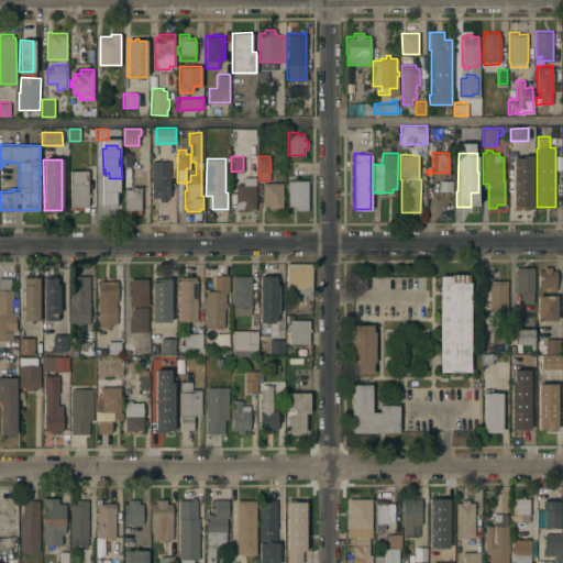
[(170,197),(167,197),(167,200),(159,200),(159,197),(152,197),(152,161),(170,161),(170,197)]
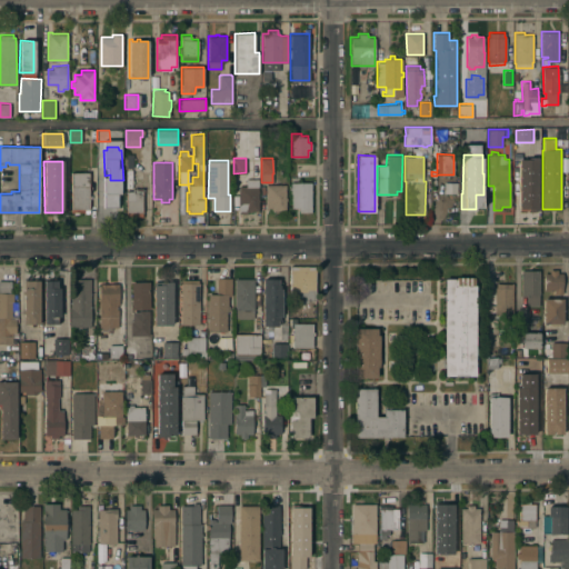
[(89,211),(79,211),(79,213),(73,213),(73,211),(71,211),(71,171),(89,171),(89,211)]
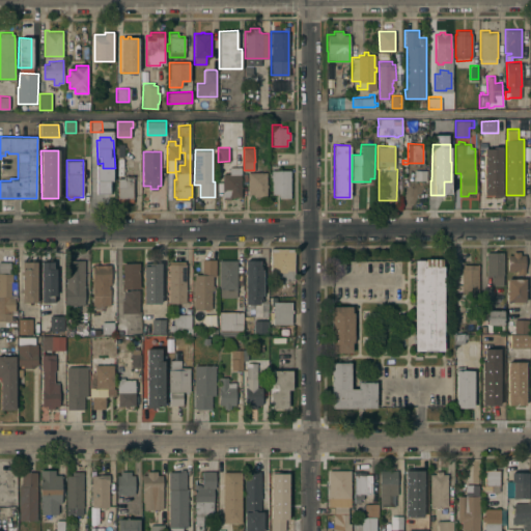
[(500,175),(502,175),(502,186),(501,186),(501,192),(496,192),(497,195),(487,195),(487,192),(484,192),(484,172),(487,172),(487,167),(494,167),(494,164),(500,164),(500,175)]
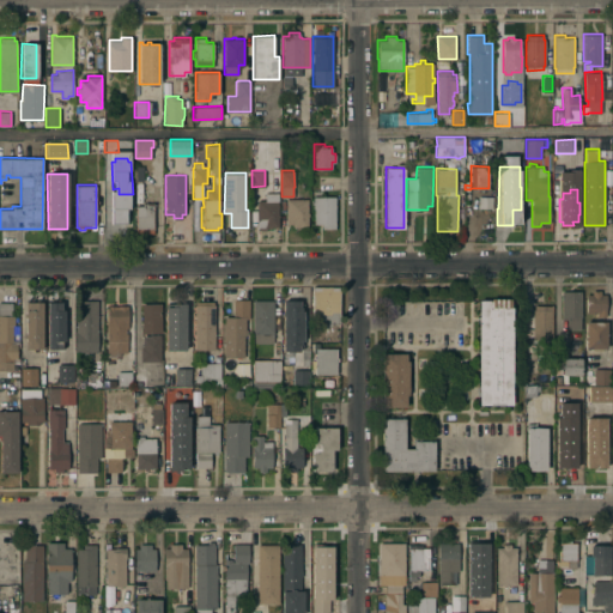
[(278,214),(279,214),(279,217),(278,217),(278,226),(269,226),(269,228),(263,228),(263,229),(258,229),(258,226),(256,200),(265,200),(265,192),(278,192),(278,214)]
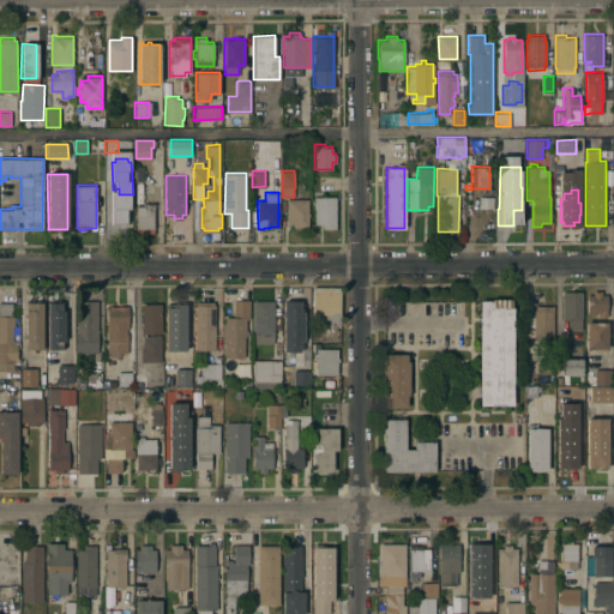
[(336,228),(321,228),(321,223),(314,223),(314,208),(313,208),(313,196),(336,196),(336,228)]
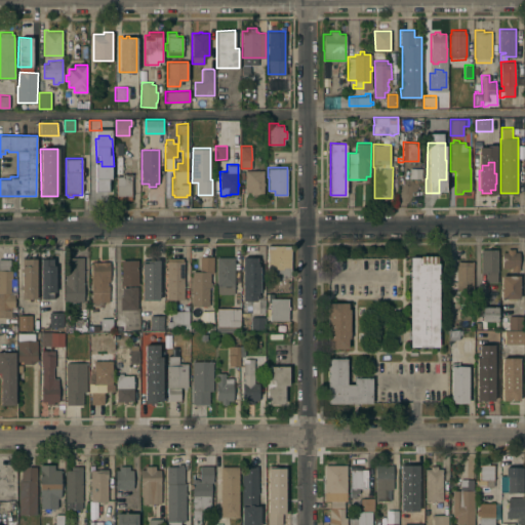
[(421,178),(409,177),(409,167),(421,168),(421,178)]
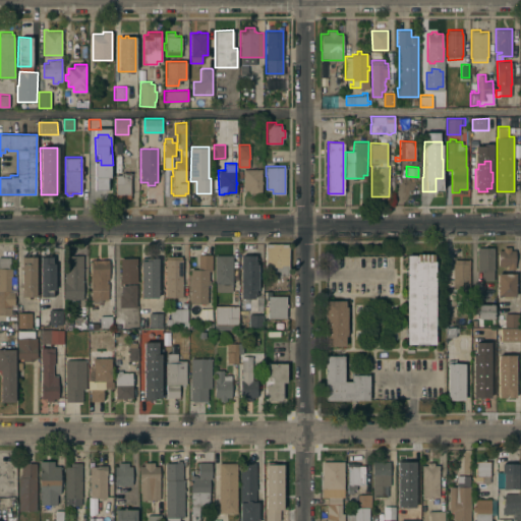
[(261,180),(263,180),(263,183),(262,183),(262,192),(248,192),(248,189),(242,189),(243,168),(262,168),(261,180)]
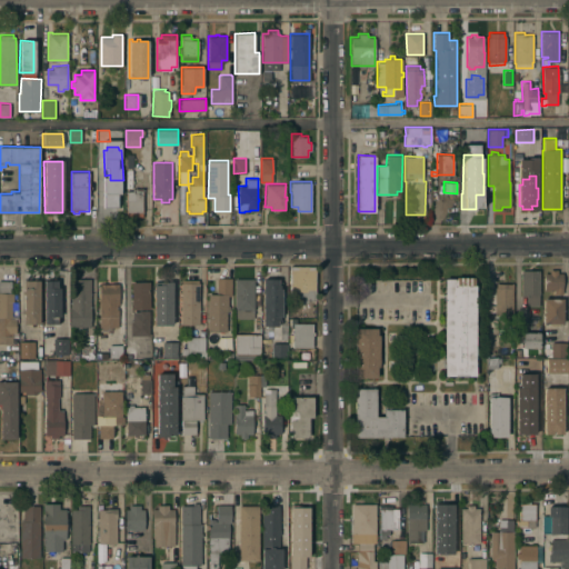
[(142,216),(126,216),(126,190),(132,190),(132,188),(142,188),(142,216)]
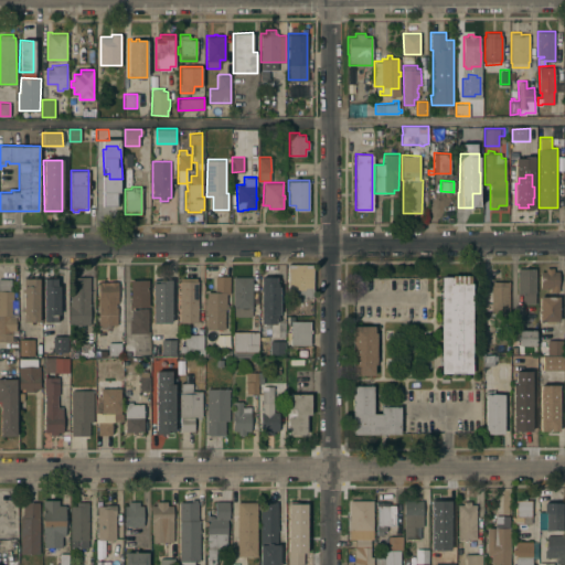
[(312,264),(313,298),(288,298),(287,265),(312,264)]
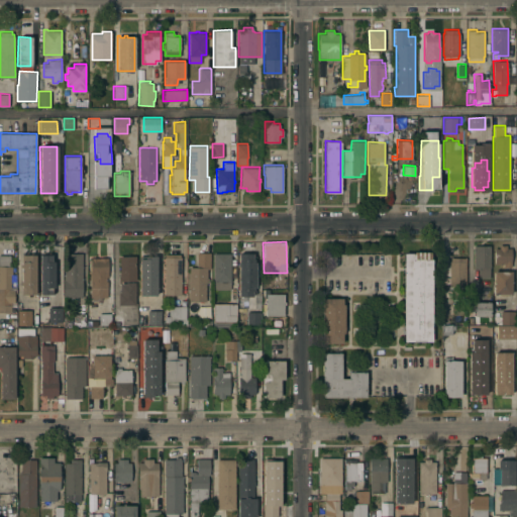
[(479,278),(479,269),(474,269),(473,248),(475,248),(475,245),(490,244),(491,267),(490,267),(490,269),(489,269),(490,277),(479,278)]
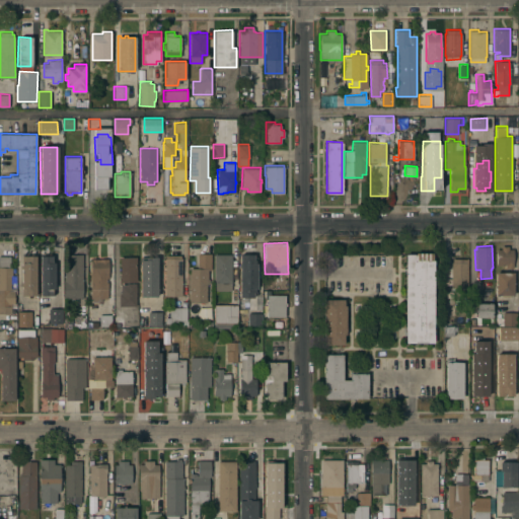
[(513,267),(505,267),(505,265),(497,265),(496,248),(501,248),(501,245),(508,245),(508,248),(513,248),(513,267)]
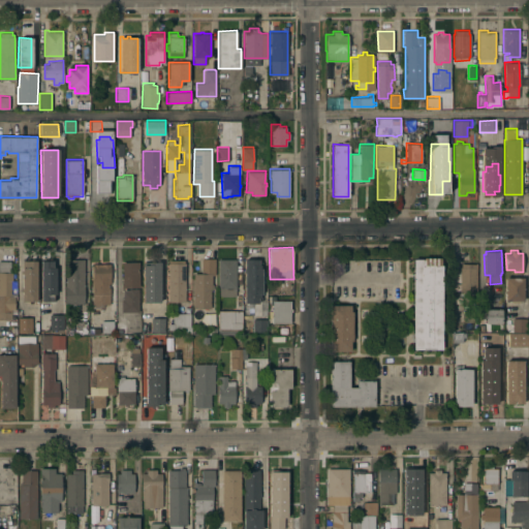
[(441,348),(412,348),(413,258),(424,258),(424,256),(440,256),(440,265),(442,265),(441,348)]
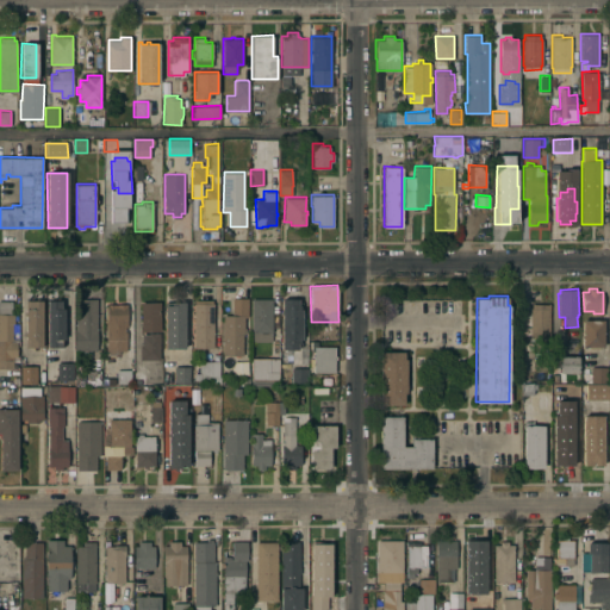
[(248,317),(244,317),(244,332),(242,332),(242,354),(223,354),(223,315),(232,315),(231,297),(248,297),(248,317)]
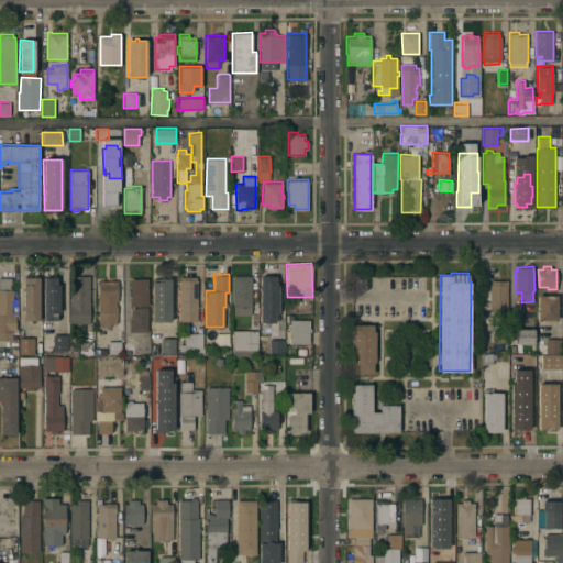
[(90,322),(69,322),(69,302),(69,294),(69,275),(89,275),(90,322)]
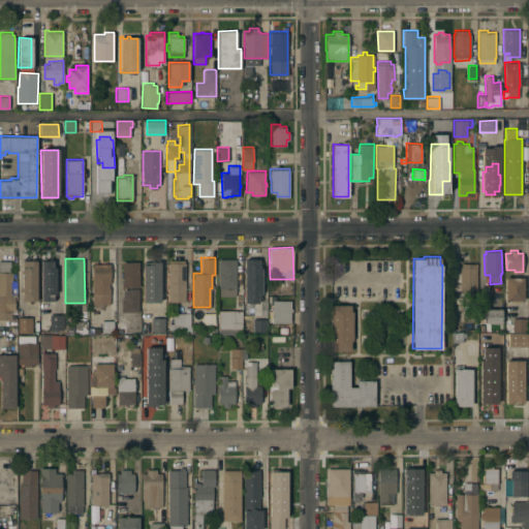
[(236,287),(218,287),(218,258),(236,258),(236,287)]
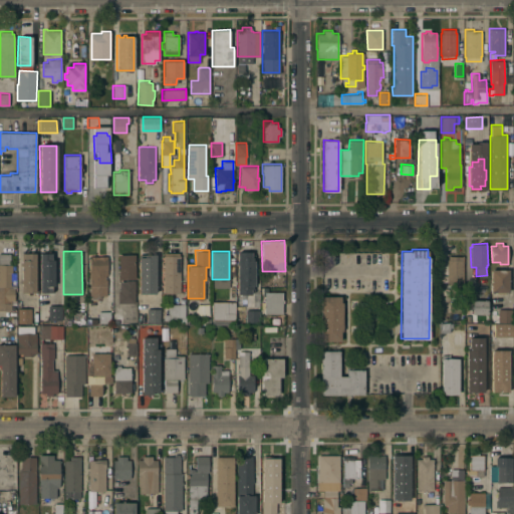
[(36,291),(22,291),(21,284),(22,284),(22,283),(20,283),(20,279),(22,279),(22,265),(20,265),(20,262),(21,262),(21,252),(25,252),(25,253),(36,253),(36,291)]
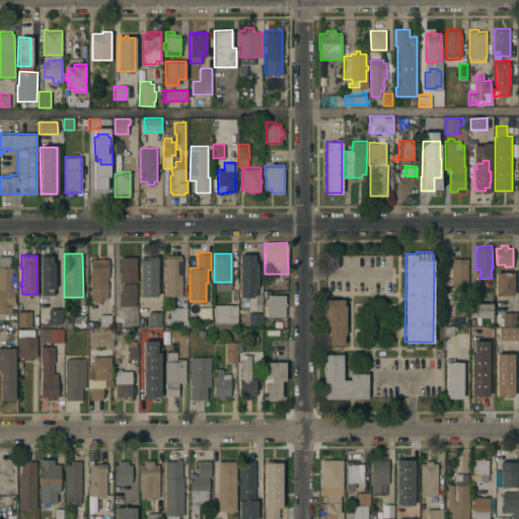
[(55,295),(41,294),(41,254),(53,254),(53,262),(55,262),(55,295)]
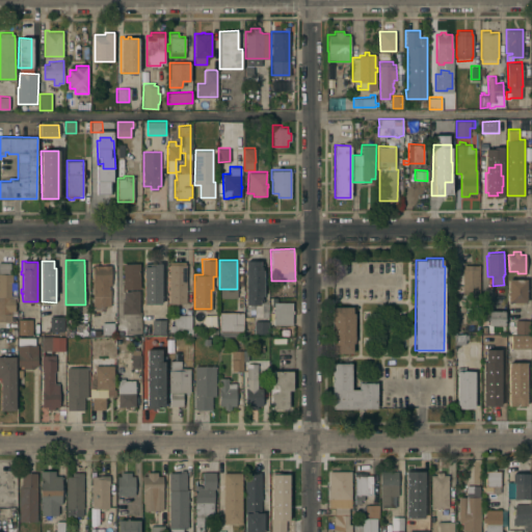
[(259,267),(261,267),(262,307),(245,307),(245,261),(259,261),(259,267)]
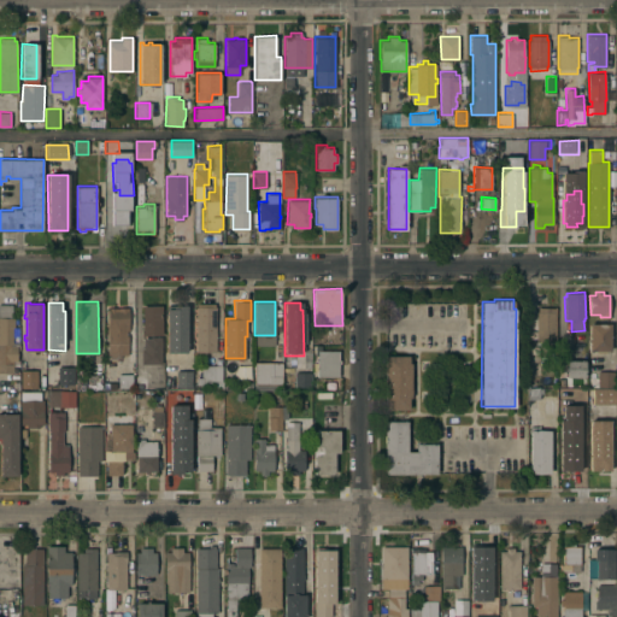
[(12,317),(15,317),(15,318),(17,318),(17,322),(15,322),(15,327),(12,327),(12,344),(11,344),(11,345),(17,345),(18,360),(17,360),(17,363),(13,363),(13,372),(0,372),(0,304),(12,304),(12,317)]
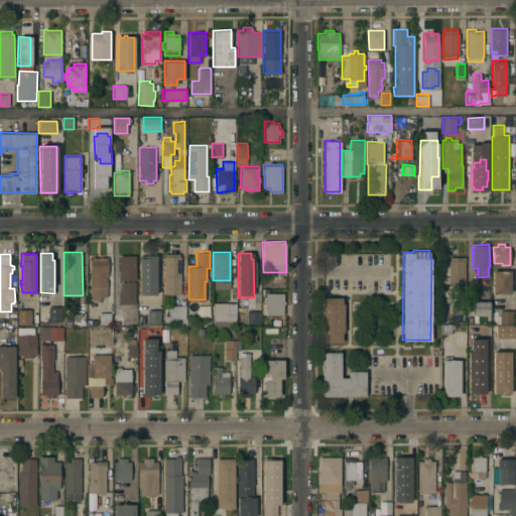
[(136,280),(122,280),(123,282),(118,282),(118,275),(120,275),(119,255),(135,254),(136,280)]
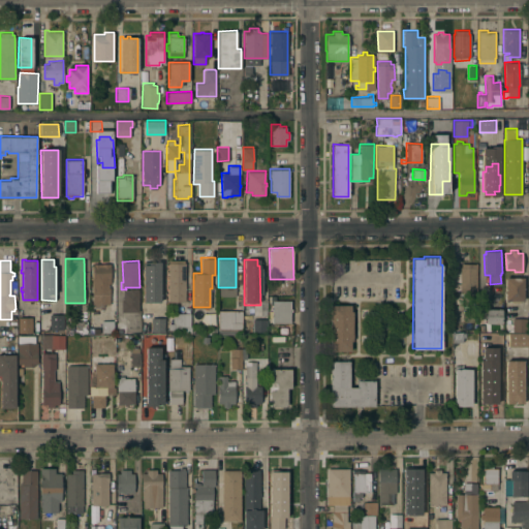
[(111,283),(109,283),(109,287),(110,287),(110,304),(103,304),(103,306),(97,306),(97,308),(93,308),(92,265),(93,265),(93,263),(111,262),(111,283)]
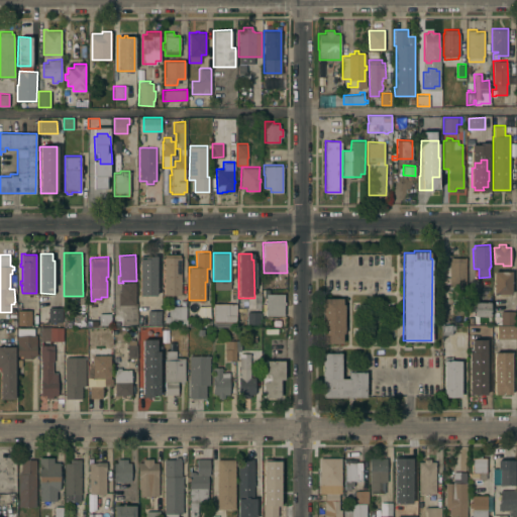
[(156,296),(139,296),(139,260),(138,260),(138,256),(144,256),(156,256),(156,296)]
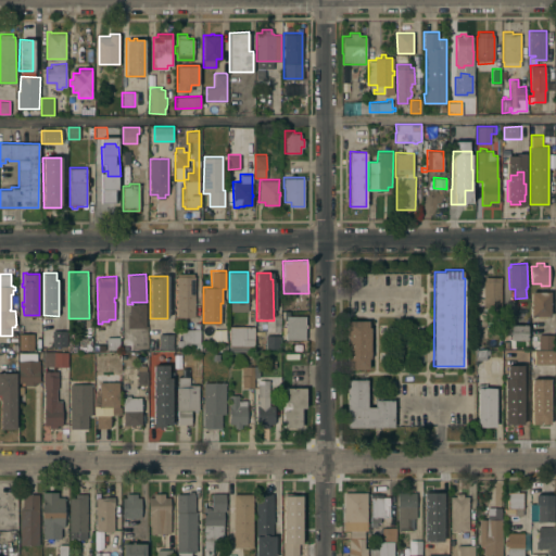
[(194,316),(177,316),(177,276),(194,276),(194,316)]
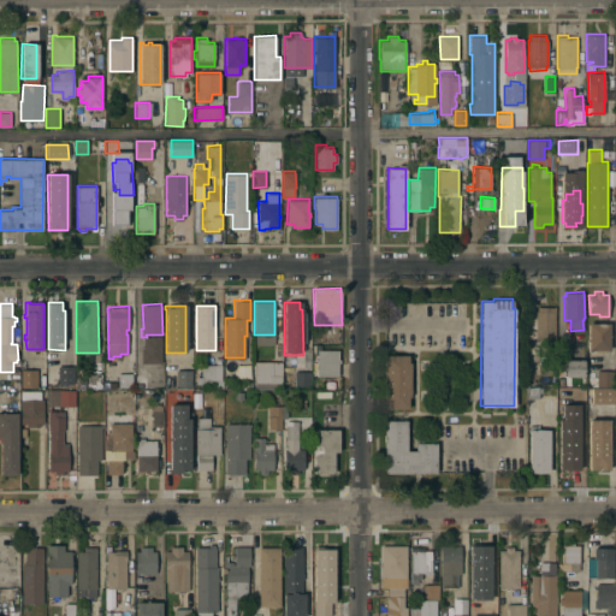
[(555,341),(535,341),(535,311),(537,311),(537,306),(555,306),(555,341)]
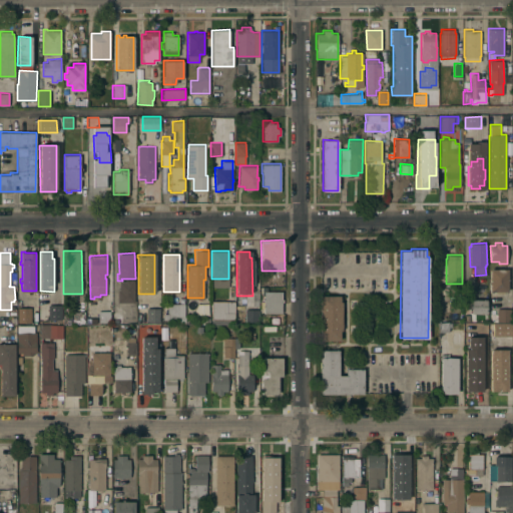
[(507,291),(490,291),(490,269),(507,269),(507,291)]
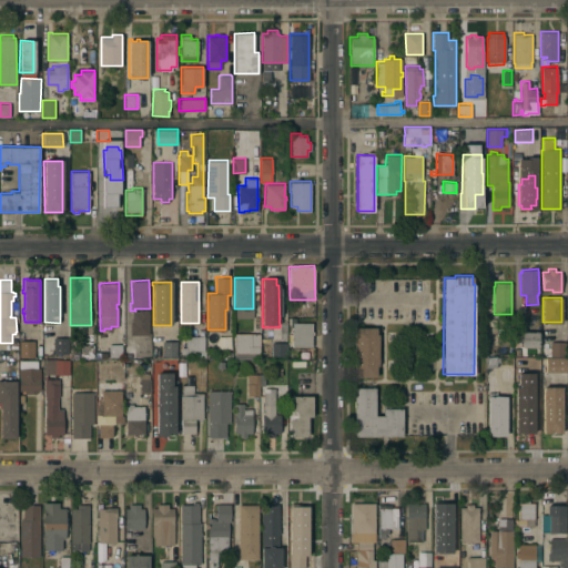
[(149,334),(131,334),(131,321),(132,321),(132,312),(139,312),(139,310),(149,310),(149,334)]
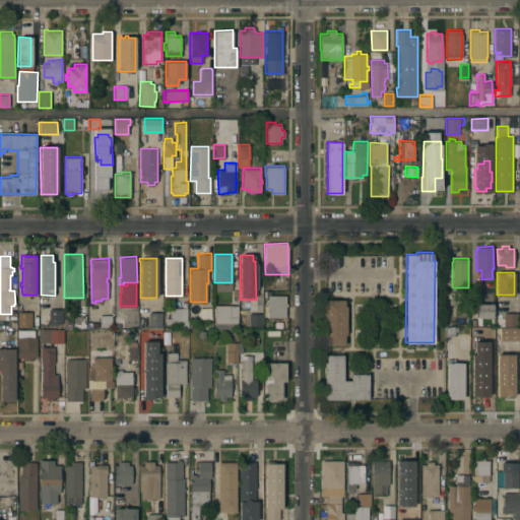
[(285,316),(268,316),(268,299),(265,299),(265,290),(270,290),(270,295),(285,295),(285,316)]
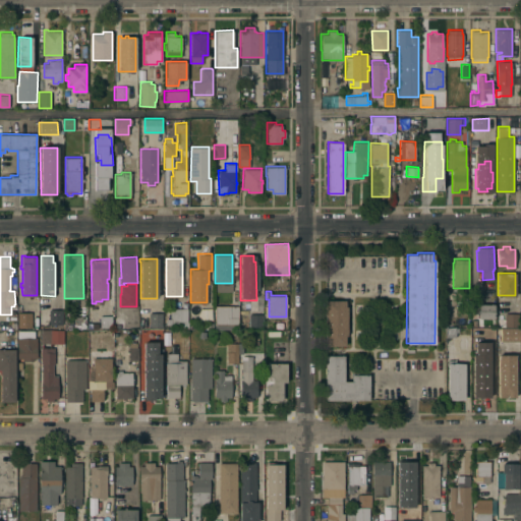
[(347,335),(345,335),(345,345),(325,345),(325,299),(345,299),(345,305),(347,305),(347,335)]
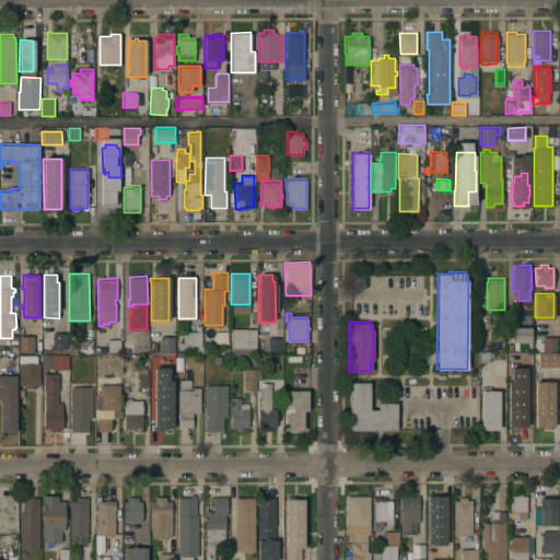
[(531,341),(533,341),(533,350),(511,350),(511,340),(514,340),(514,336),(512,336),(512,333),(514,333),(514,326),(532,326),(531,341)]
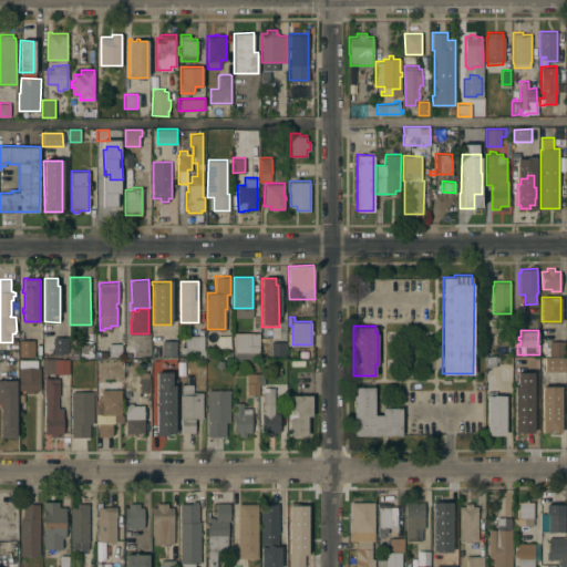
[(496,346),(507,343),(505,331),(494,333),(496,346)]
